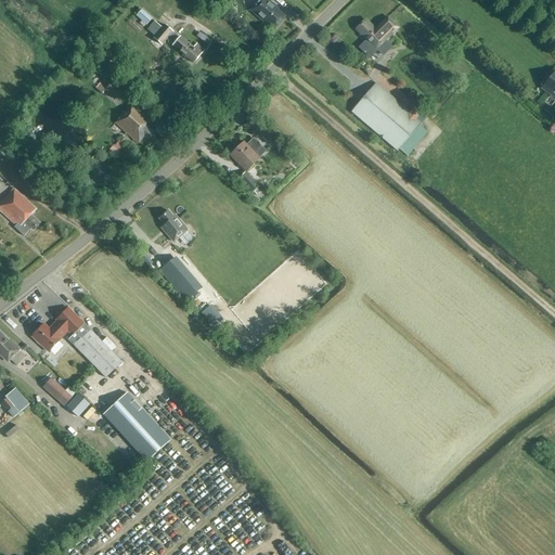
[(258,0),(249,11),(265,24),(266,23),(274,30),(286,17),(278,10),(279,9),(268,0),(258,0)]
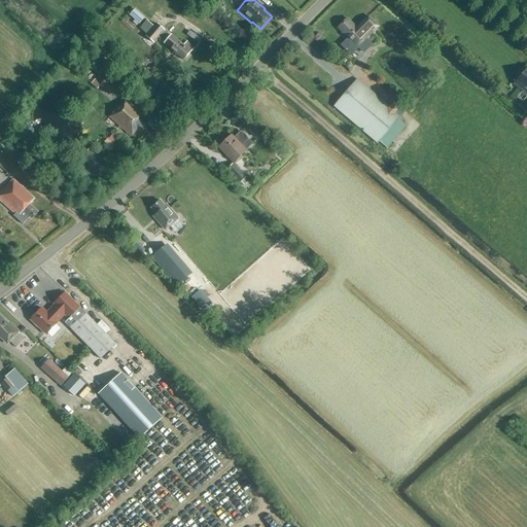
[(135,8),(129,14),(139,24),(145,18),(135,8)]
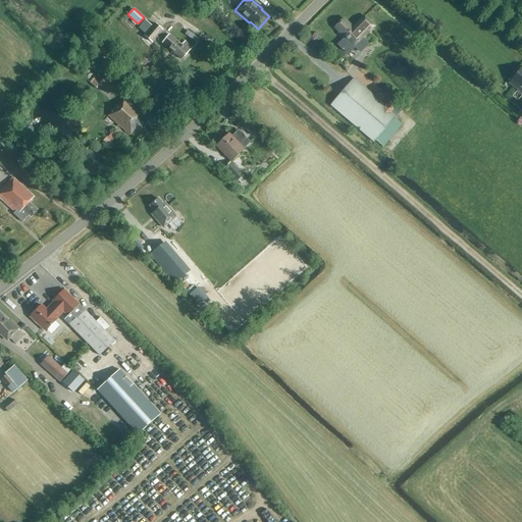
[(374,27),(364,17),(355,27),(354,27),(353,29),(344,19),(334,28),(340,33),(338,34),(343,39),(336,45),(347,55),(364,37),(374,27)]
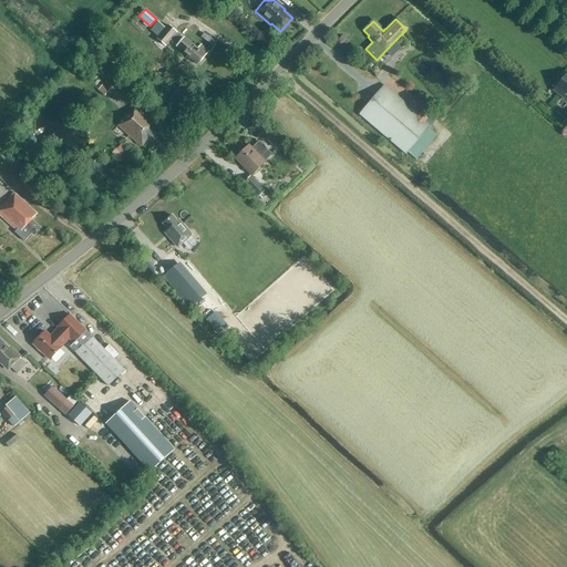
[(158,21),(151,30),(158,37),(156,39),(166,47),(171,41),(176,47),(197,65),(209,52),(200,45),(197,50),(184,38),(184,39),(183,40),(176,34),(177,33),(167,26),(165,28),(158,21)]
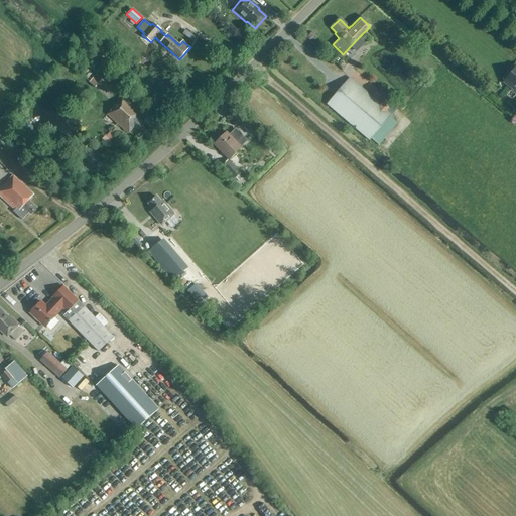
[(106,60),(111,52),(99,45),(94,53),(106,60)]
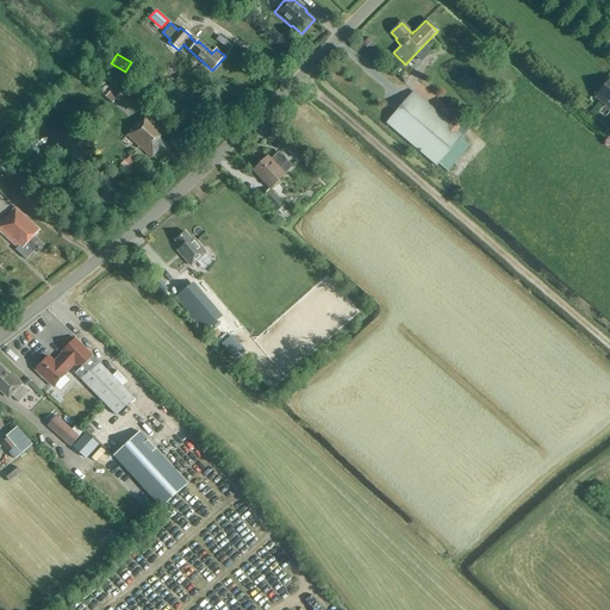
[(109,79),(101,73),(95,81),(103,87),(109,79)]
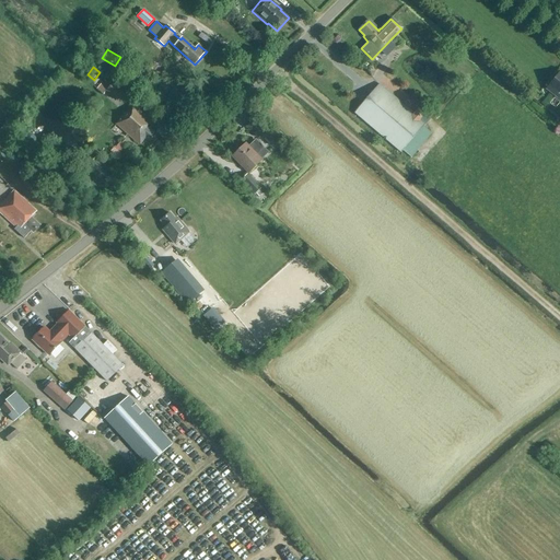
[(559,72),(547,90),(559,100),(559,72)]
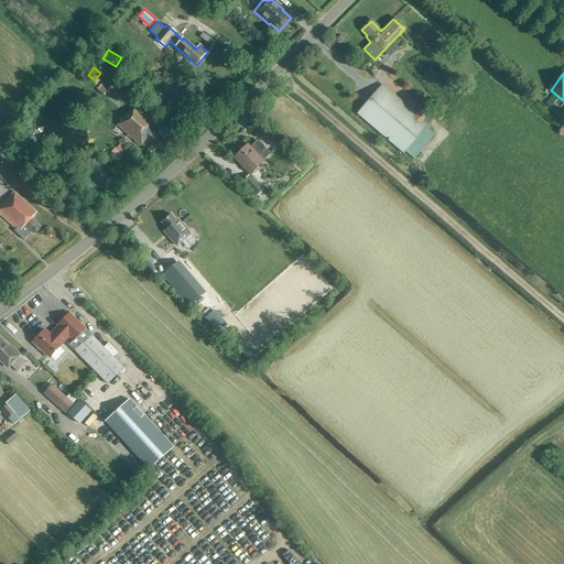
[(114,83),(109,78),(98,90),(104,96),(107,91),(118,101),(127,93),(115,82),(114,83)]
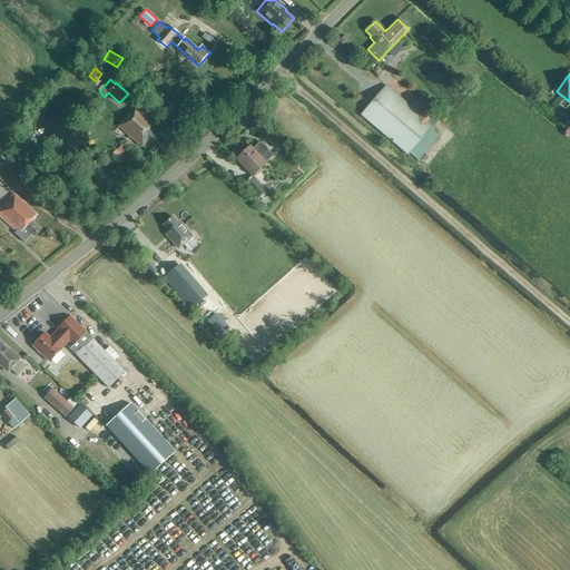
[(440,137),(431,129),(434,125),(385,86),(362,116),(420,161),(440,137)]
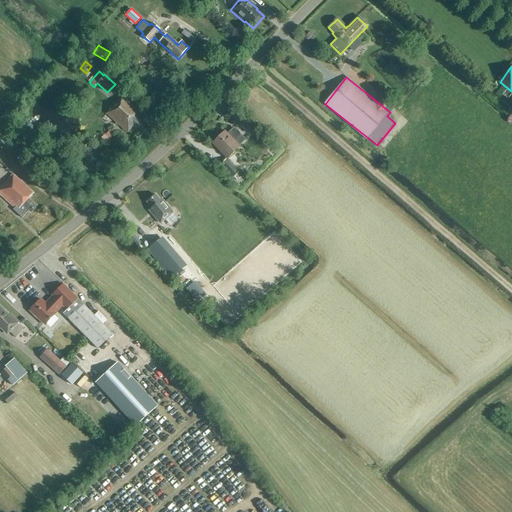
[(136,130),(142,124),(134,117),(139,111),(122,96),(106,114),(127,133),(133,127),(136,130)]
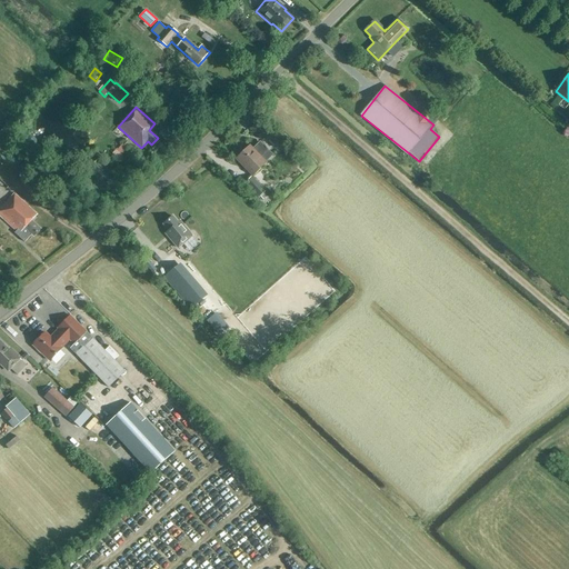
[(119,158),(128,150),(122,145),(115,153),(119,158)]
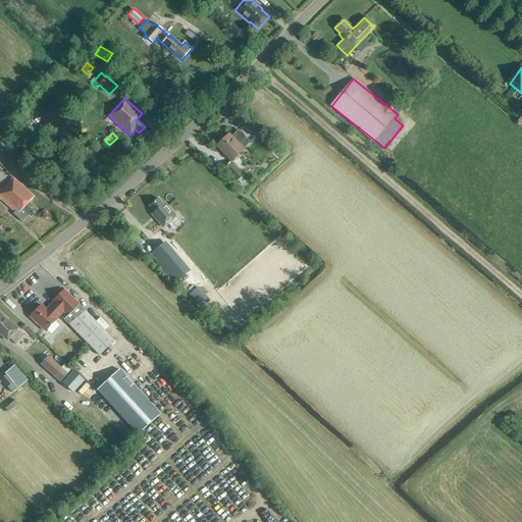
[(235,159),(244,150),(239,145),(240,145),(229,135),(216,147),(226,156),(228,154),(235,159)]
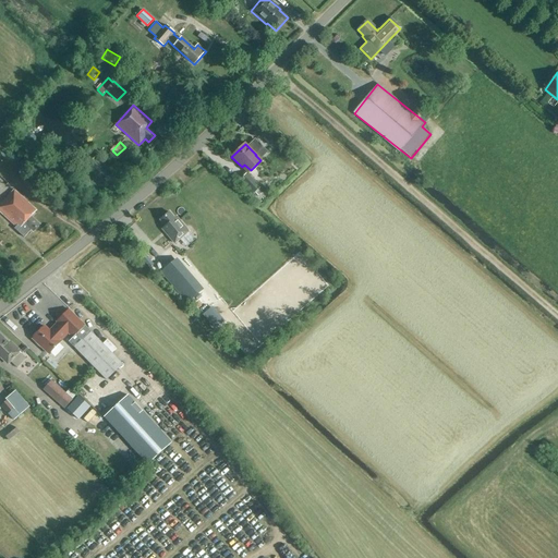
[(40,157),(34,165),(45,174),(51,181),(59,174),(51,168),(40,157)]
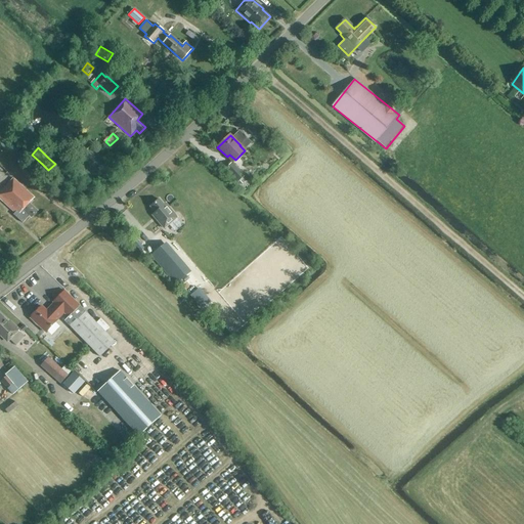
[(237,181),(244,175),(231,163),(225,168),(237,181)]
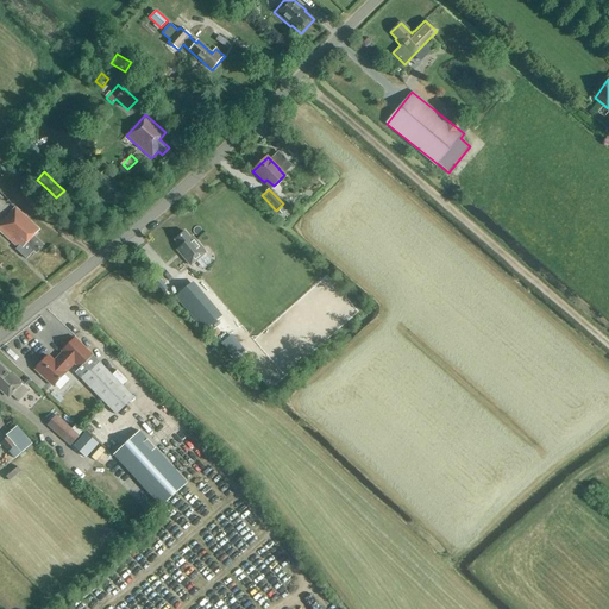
[(36,253),(43,246),(33,237),(39,230),(14,207),(0,223),(0,231),(18,248),(16,250),(26,259),(33,251),(36,253)]
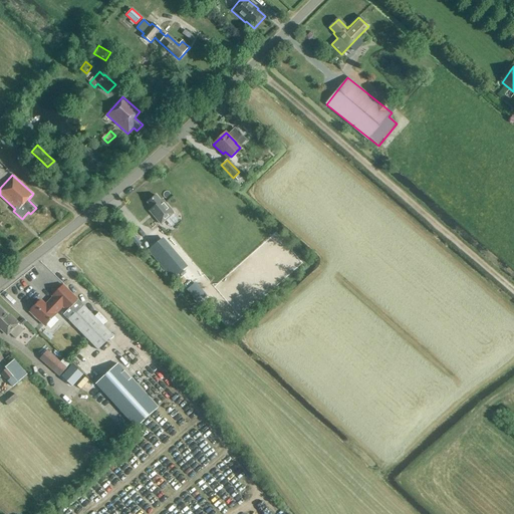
[(174,214),(163,201),(161,202),(156,196),(148,203),(153,209),(150,212),(161,225),(174,214)]
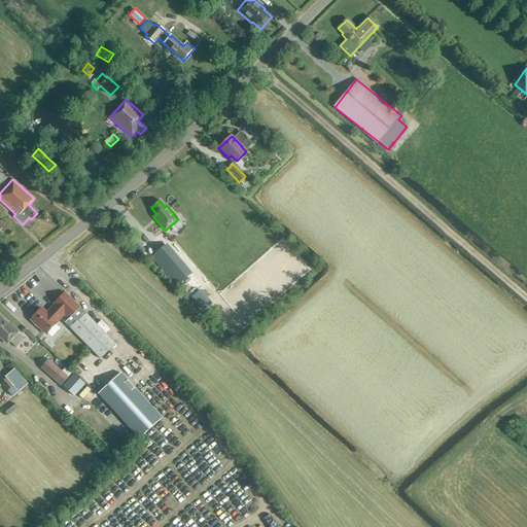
[(221,226),(227,236),(237,231),(231,221),(221,226)]
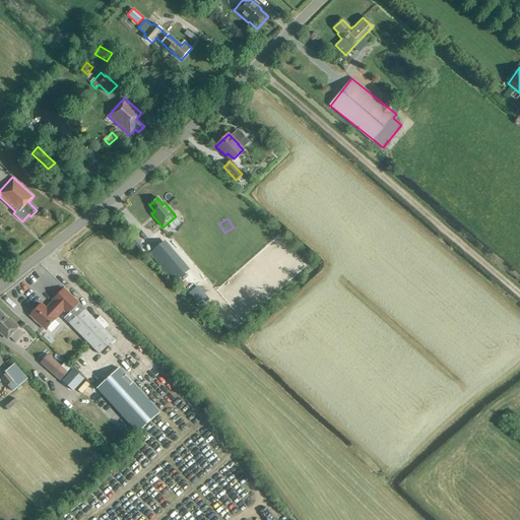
[(143,247),(137,240),(133,243),(139,250),(143,247)]
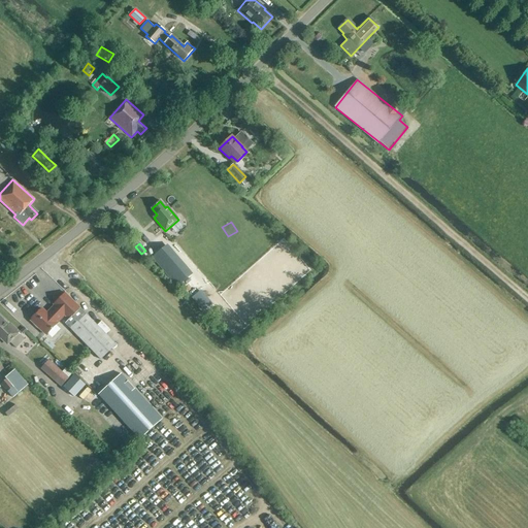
[(166,246),(153,258),(177,287),(191,275),(166,246)]
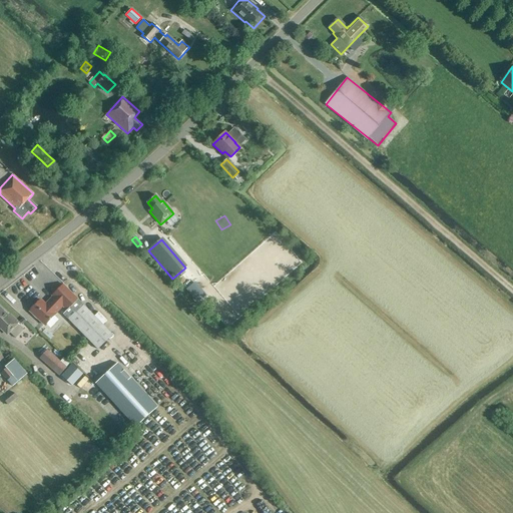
[(40,301),(30,312),(45,326),(62,308),(66,312),(78,300),(64,286),(55,294),(52,298),(45,305),(40,301)]
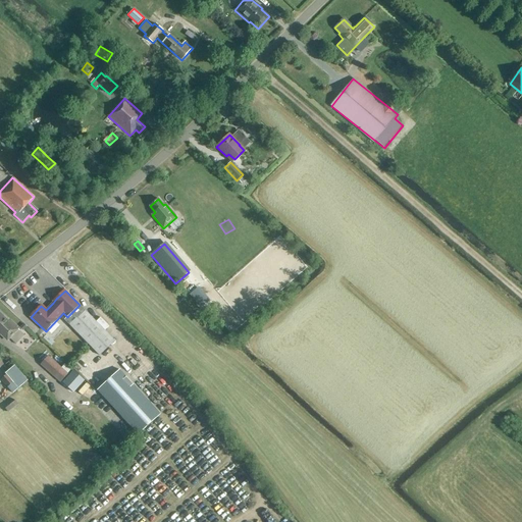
[(67,317),(64,320),(100,356),(115,341),(105,331),(96,322),(80,305),(67,317)]
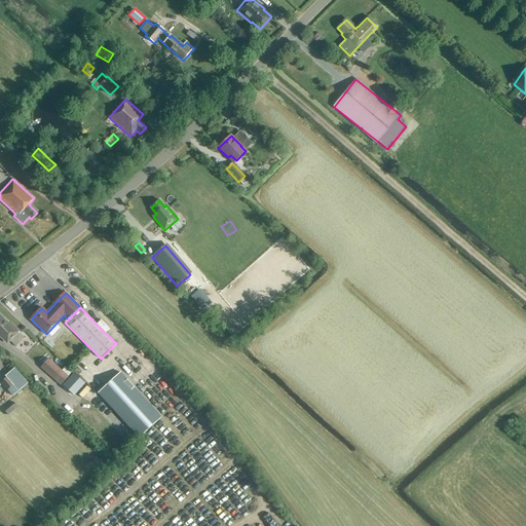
[(8,325),(0,315),(0,334),(1,333),(9,341),(19,331),(10,323),(8,325)]
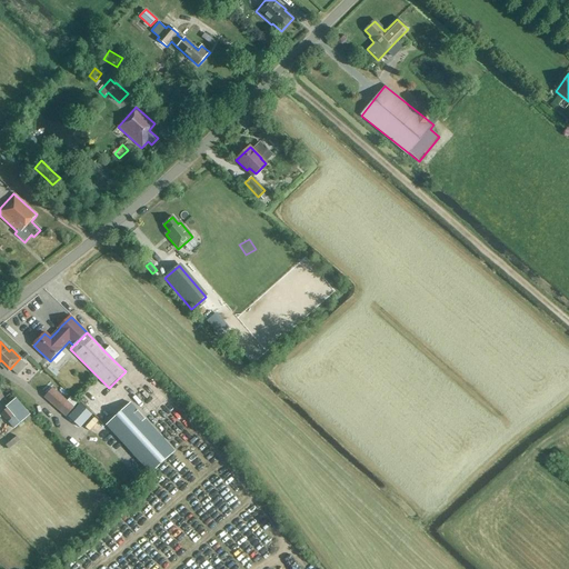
[(105,351),(115,361),(119,357),(109,347),(105,351)]
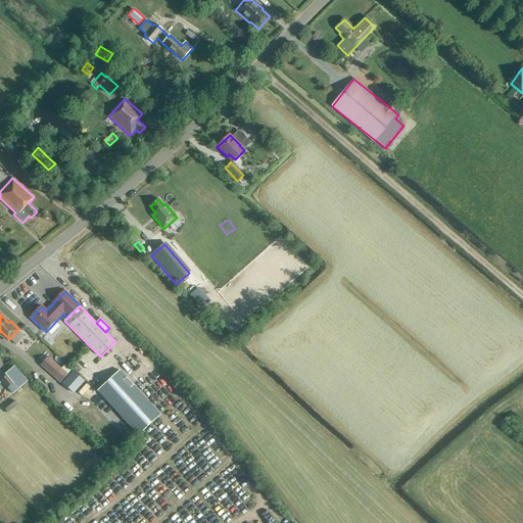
[(60,384),(68,375),(48,357),(40,366),(60,384)]
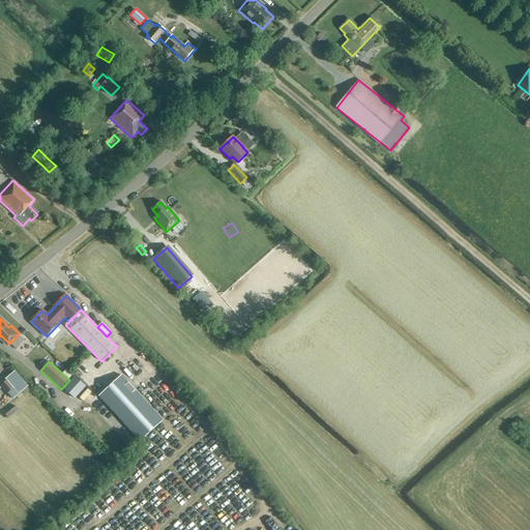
[(141,443),(164,421),(121,376),(98,398),(141,443)]
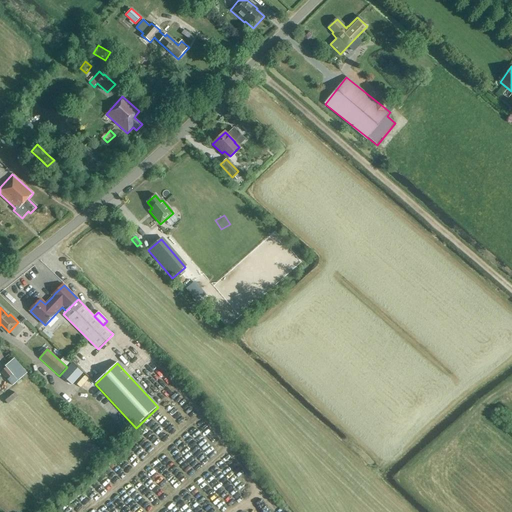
[(68,368),(60,377),(67,382),(72,387),(83,375),(71,364),(68,368)]
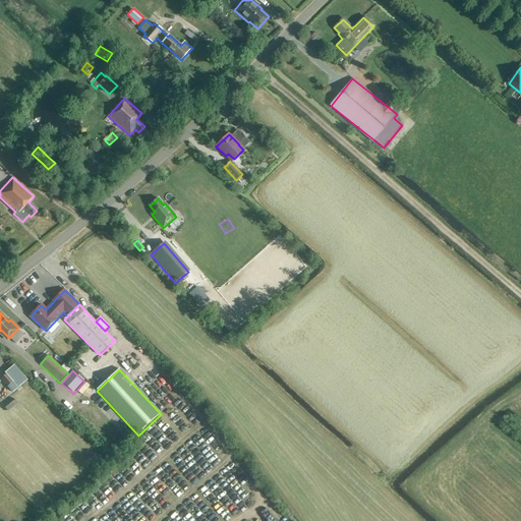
[(7,387),(13,383),(6,374),(0,380),(7,387)]
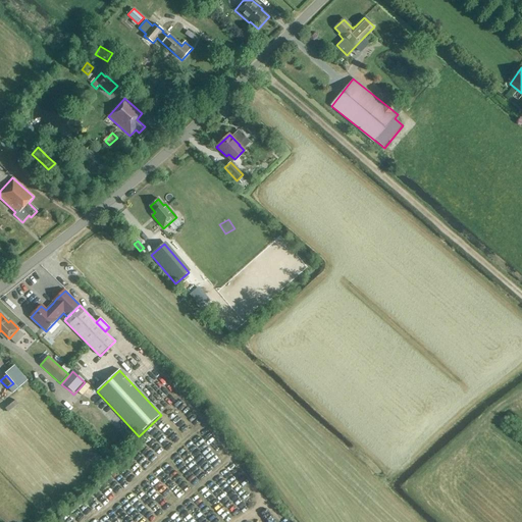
[(97,393),(91,386),(83,395),(89,401),(97,393)]
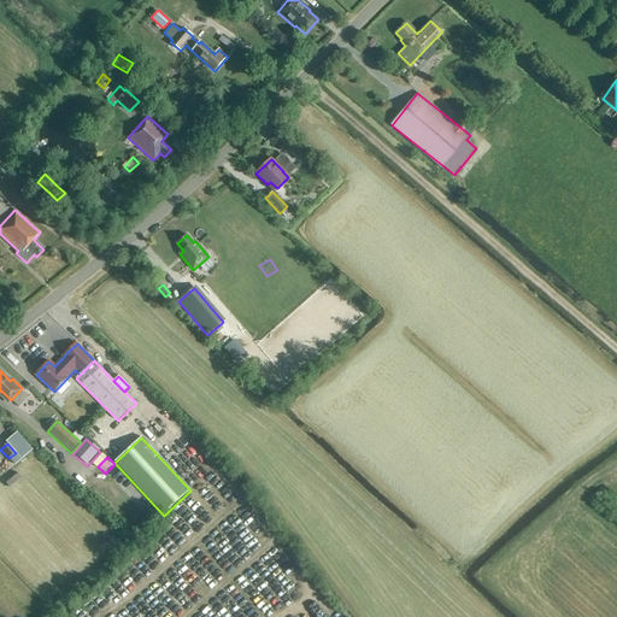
All buildings are outlined.
